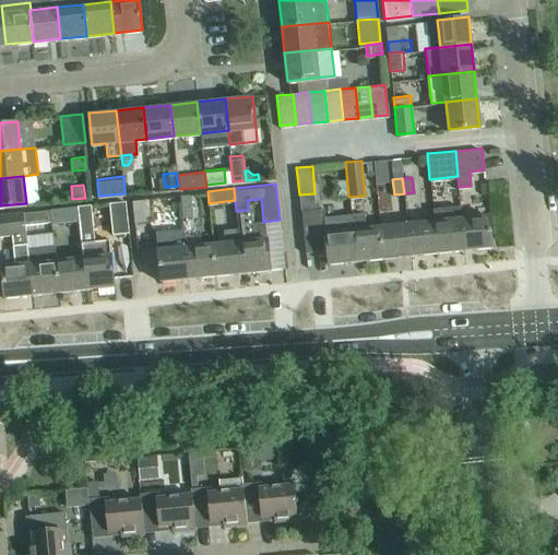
[(315,193),(299,195),(305,251),(327,249),(328,262),(356,260),(352,213),(324,215),(323,207),(317,208),(315,193)]
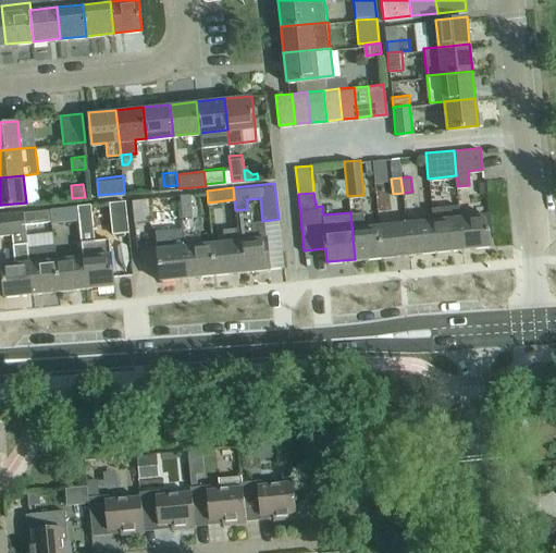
[(182,218),(194,217),(192,194),(180,195),(182,218)]
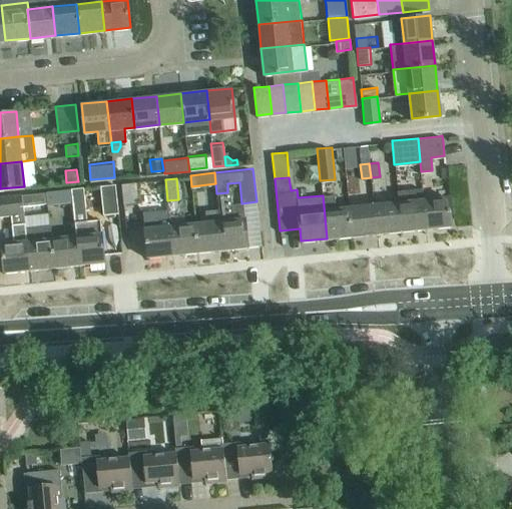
[(138,200),(136,182),(121,183),(123,202),(138,200)]
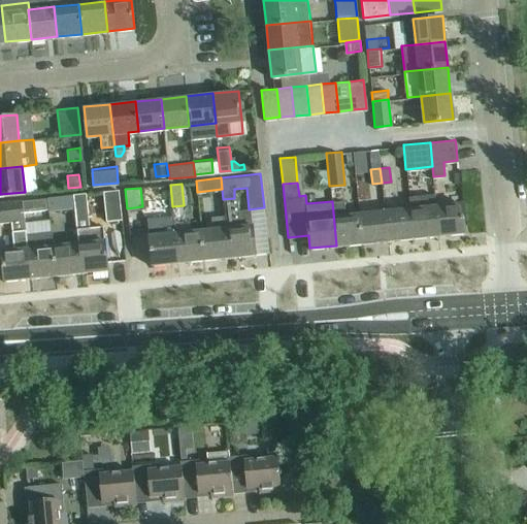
[(102,190),(105,219),(121,218),(118,189),(102,190)]
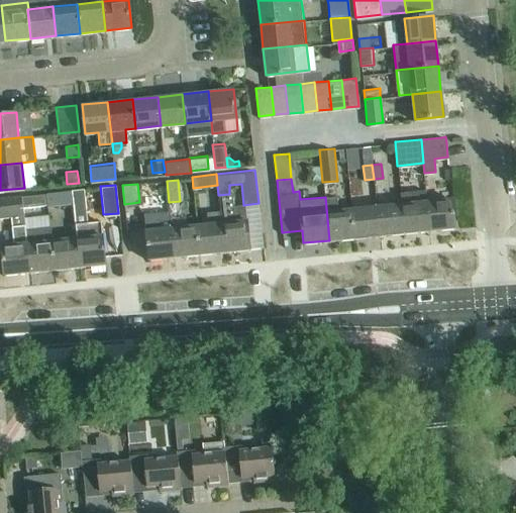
[(73,198),(72,189),(72,186),(45,189),(47,201),(73,198)]
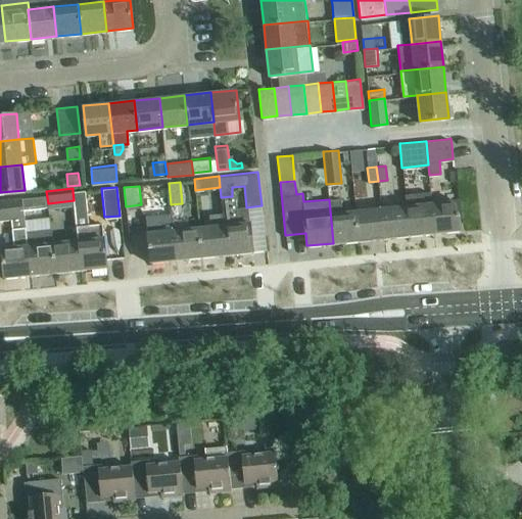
[(73,191),(74,200),(78,239),(81,269),(106,267),(101,223),(88,225),(85,190),(73,191)]
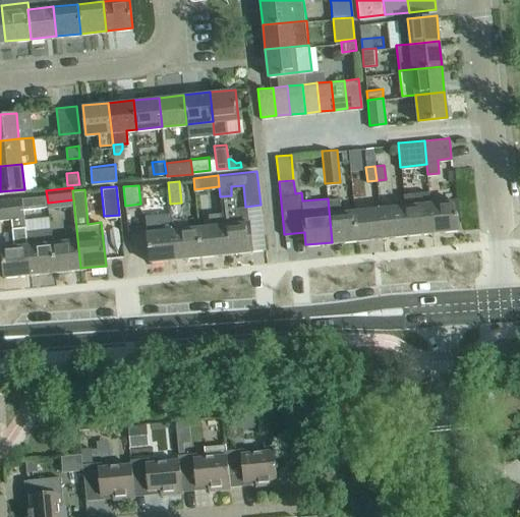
[(47,206),(46,193),(21,195),(22,208),(47,206)]
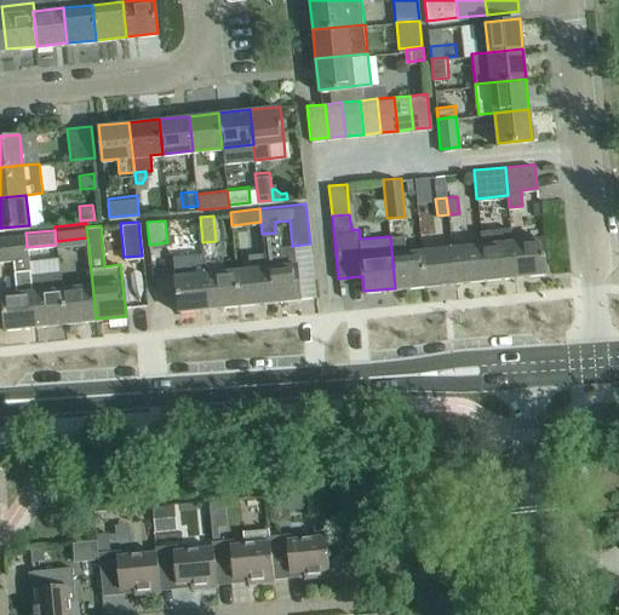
[(296,263),(285,264),(282,234),(262,236),(264,253),(269,300),(299,298),(296,263)]
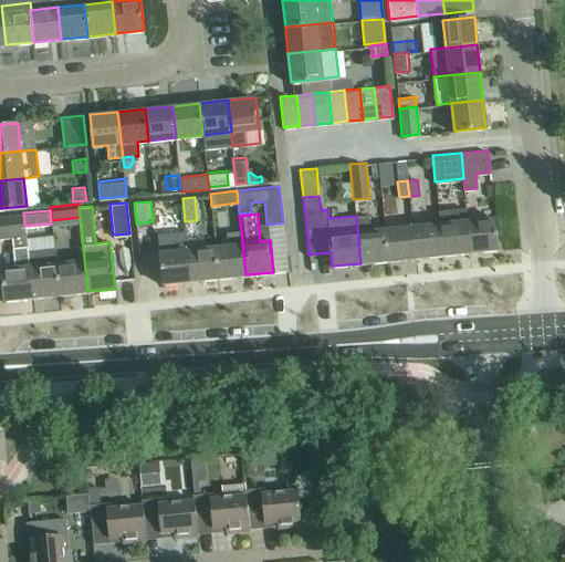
[(368,215),(356,216),(361,263),(388,260),(385,228),(370,230),(368,215)]
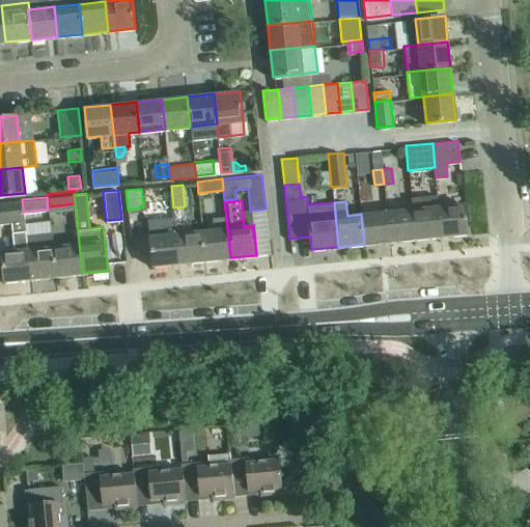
[(438,206),(441,236),(467,233),(464,203),(438,206)]
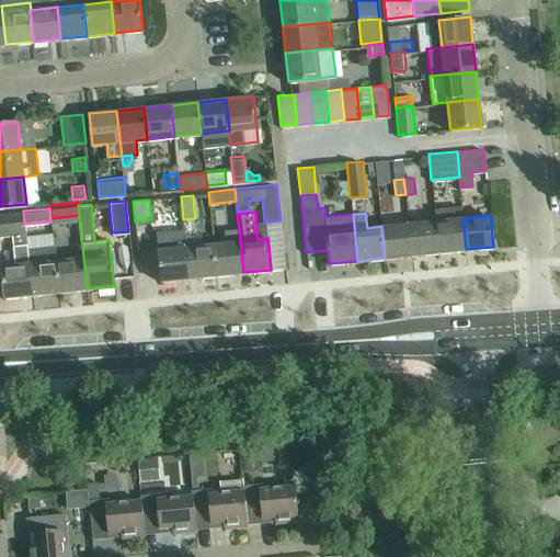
[(463,218),(436,220),(440,252),(466,249),(463,218)]
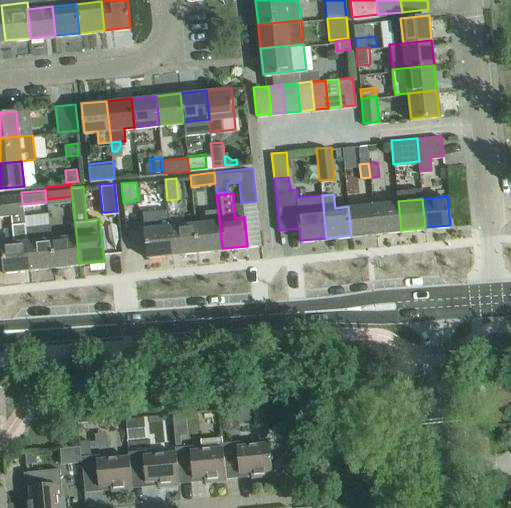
[(398,201),(373,204),(376,232),(401,230),(398,201)]
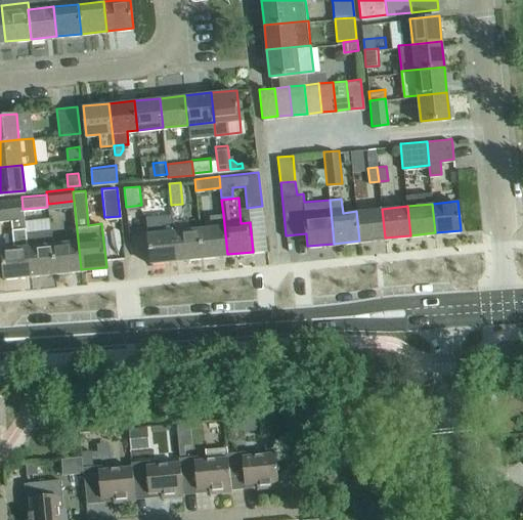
[(382,209),(356,211),(359,241),(385,237),(382,209)]
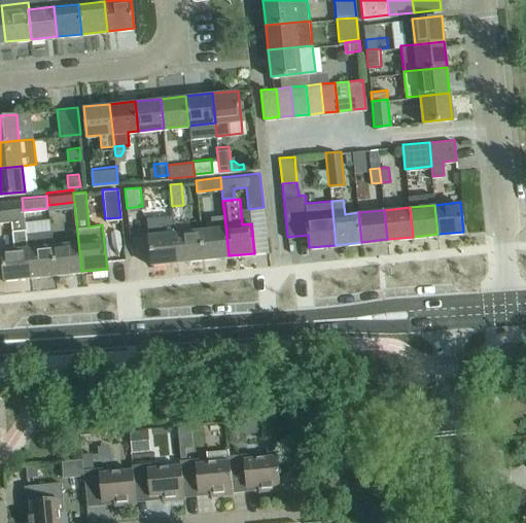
[(177,260),(174,232),(173,215),(146,217),(151,264),(177,260)]
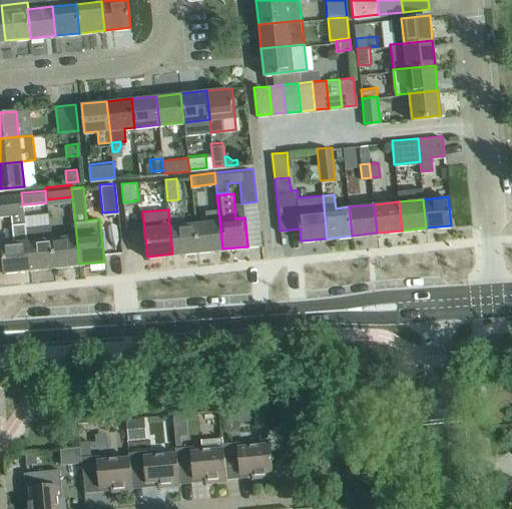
[(206,221),(194,222),(197,251),(222,248),(218,209),(205,211),(206,221)]
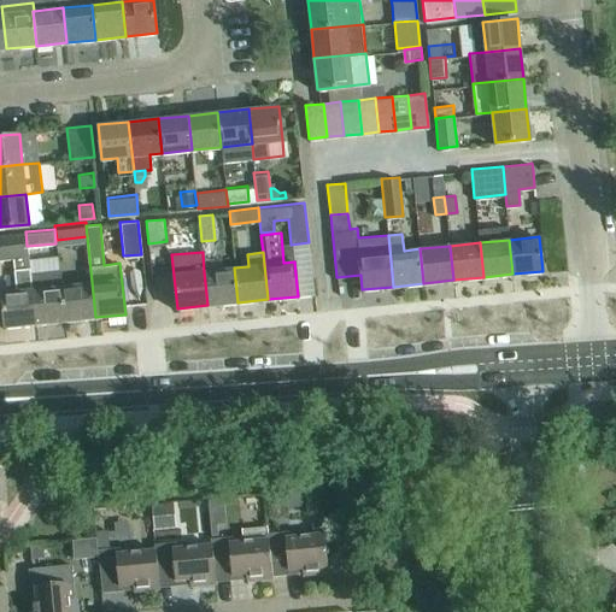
[(238,302),(234,268),(204,271),(207,305),(238,302)]
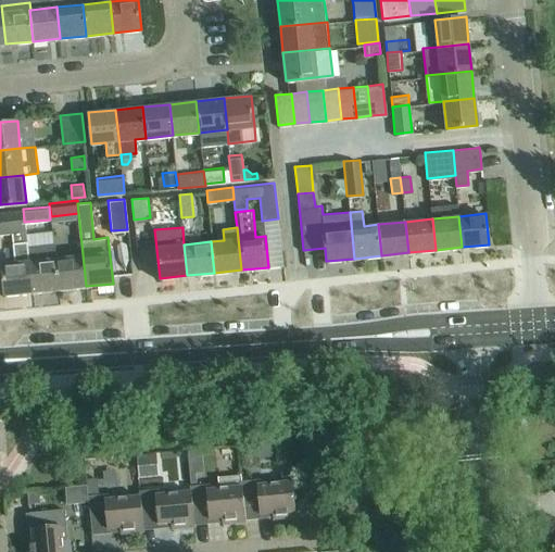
[(86,286),(83,254),(54,258),(58,289),(86,286)]
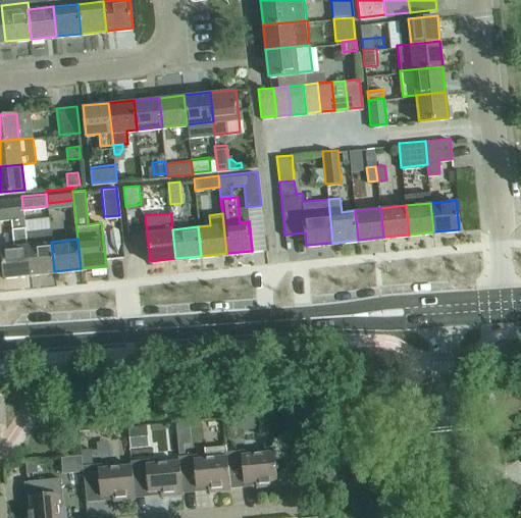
[(51,242),(27,245),(29,273),(54,271),(51,242)]
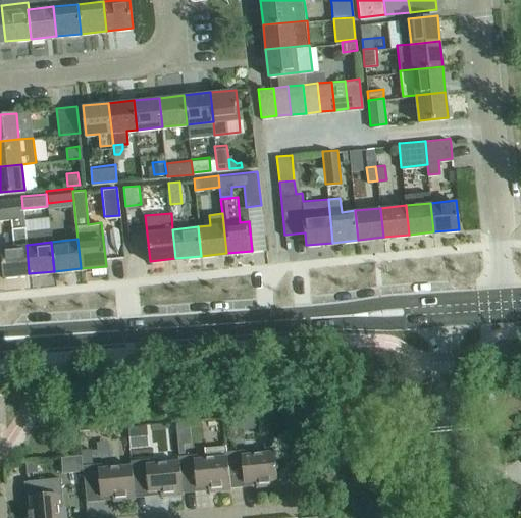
[(29,273),(27,245),(0,247),(3,276),(29,273)]
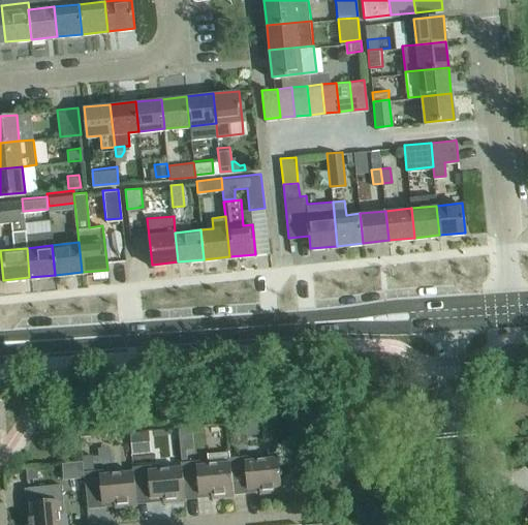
[(131,452),(143,451),(142,429),(130,430),(131,452)]
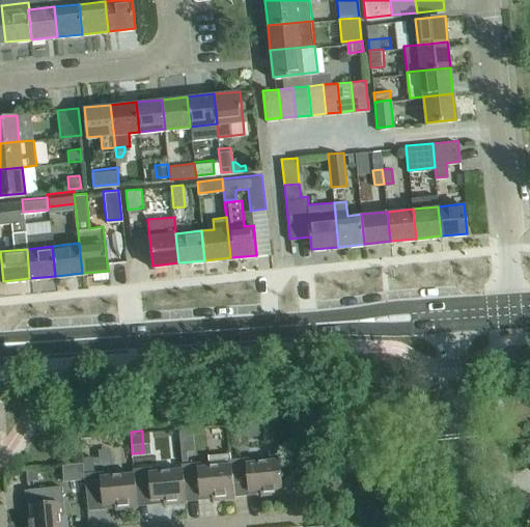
[(92,453),(82,454),(83,471),(93,471),(92,453)]
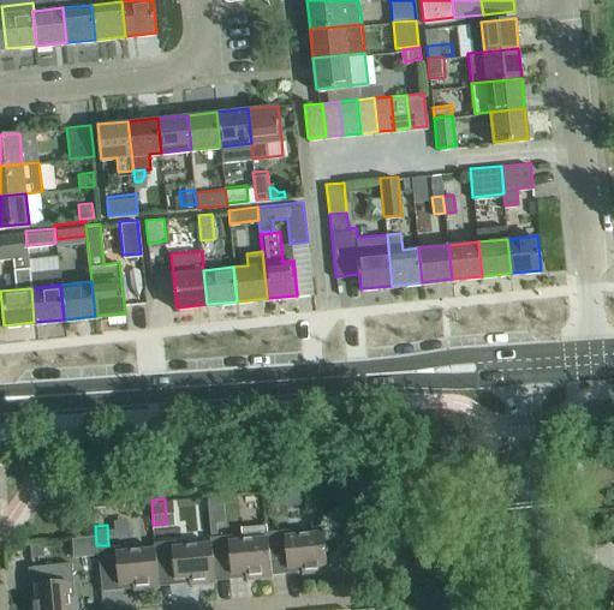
[(269,569),(270,568),(286,567),(286,568),(288,568),(287,566),(300,564),(300,572),(327,569),(323,530),(298,532),(298,526),(266,530),(266,536),(269,569)]
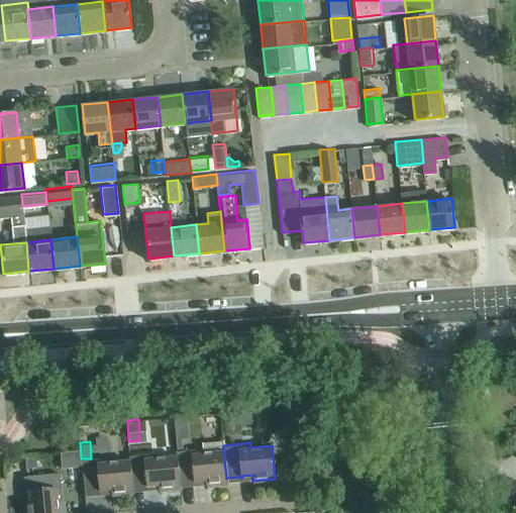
[(223,450),(204,452),(203,447),(176,449),(176,454),(177,454),(179,483),(180,483),(193,482),(194,483),(195,483),(195,481),(205,480),(206,485),(227,483),(227,478),(226,479),(223,450)]
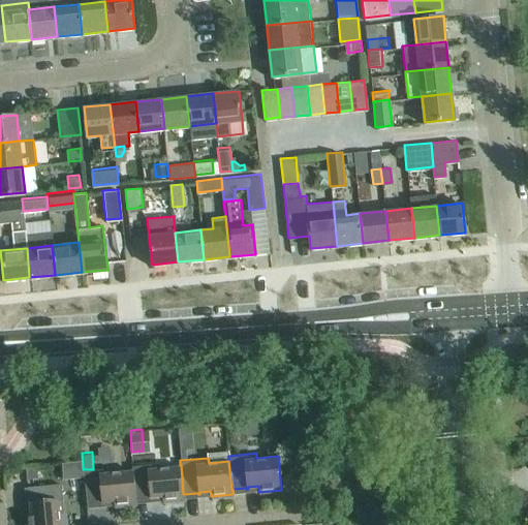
[(181,465),(180,465),(160,467),(159,462),(131,465),(131,470),(132,470),(135,499),(135,498),(150,497),(150,498),(151,498),(151,496),(161,495),(162,501),(185,498),(184,494),(183,494),(181,465)]
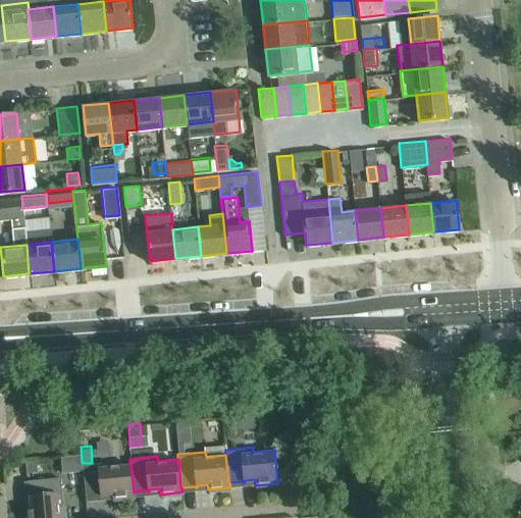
[(36,459),(25,460),(27,470),(36,469),(36,459)]
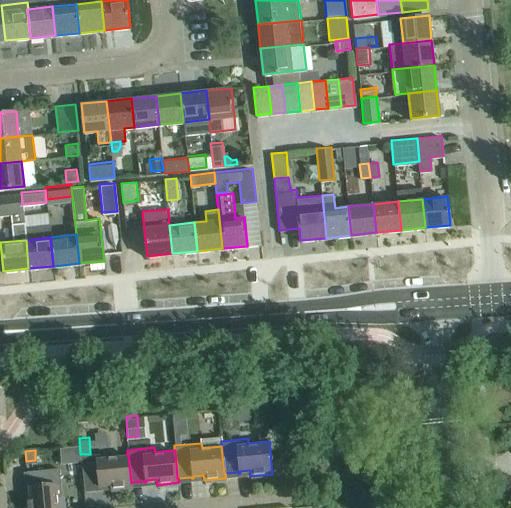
[(128,455),(127,455),(108,457),(108,452),(100,453),(90,454),(80,454),(83,487),(98,486),(98,487),(99,487),(99,484),(110,483),(110,489),(132,487),(131,482),(131,483),(128,455)]
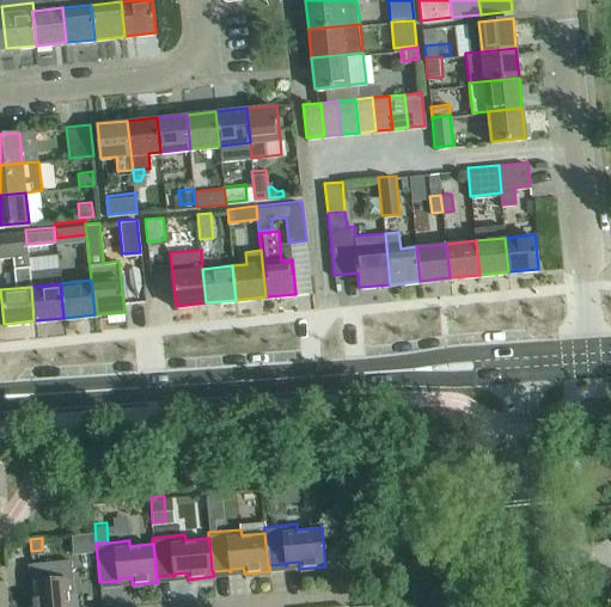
[(68,606),(67,590),(73,590),(71,558),(31,562),(34,578),(31,578),(31,581),(35,580),(36,593),(29,593),(30,606),(68,606)]
